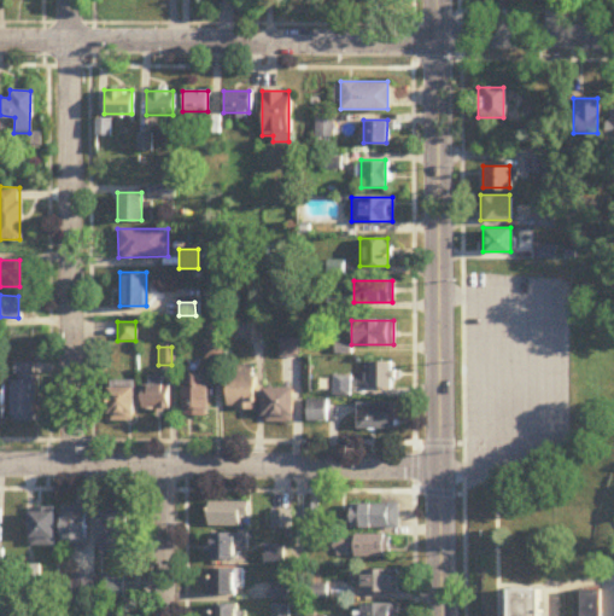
[(30,362),(9,362),(9,422),(30,422),(30,362)]
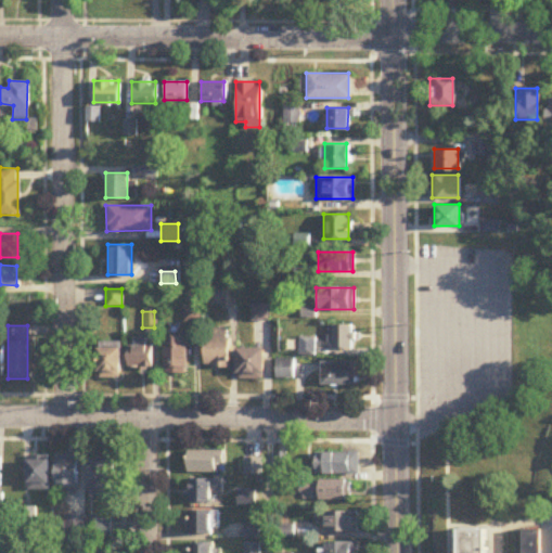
[(350,348),(350,325),(330,325),(330,348),(350,348)]
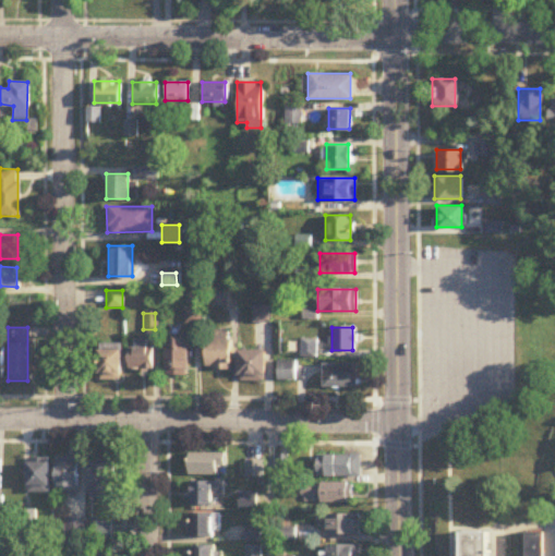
[(227,331),(203,331),(203,370),(227,370),(227,331)]
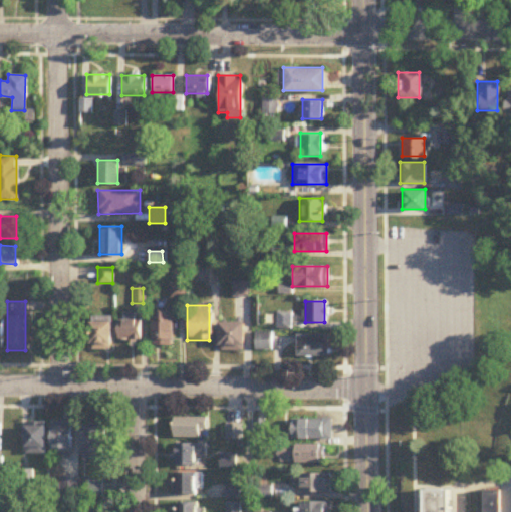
[(171,344),(171,310),(150,310),(150,344),(171,344)]
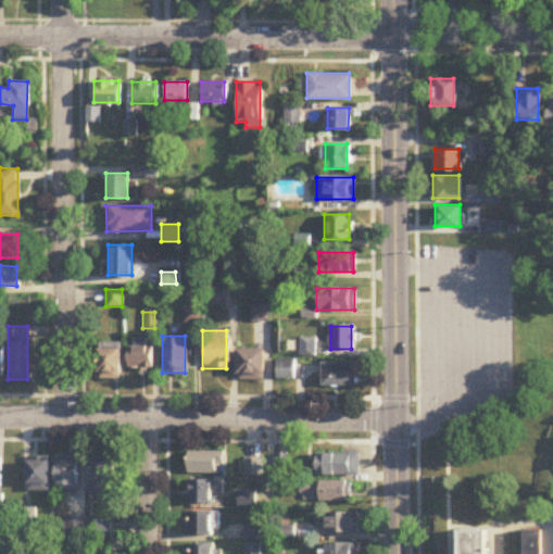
[(313,339),(298,339),(298,356),(313,356),(313,339)]
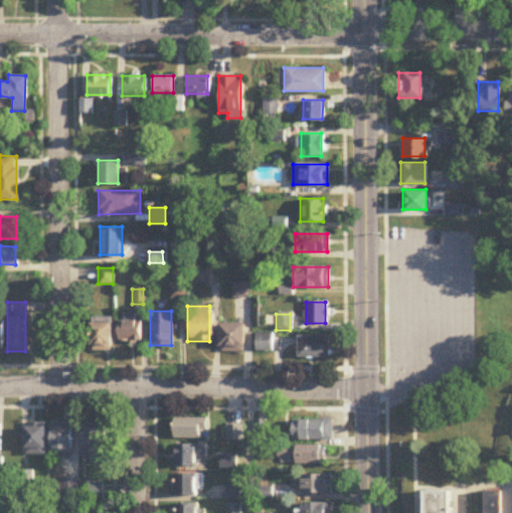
[(110,349),(110,317),(89,317),(89,349),(110,349)]
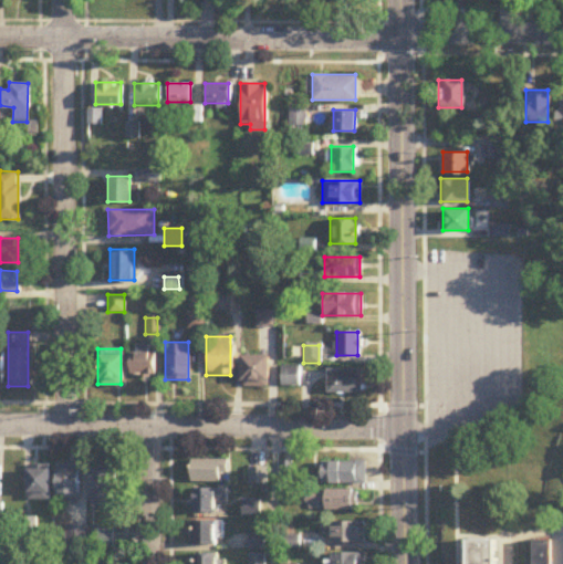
[(129,376),(152,376),(152,350),(129,350),(129,376)]
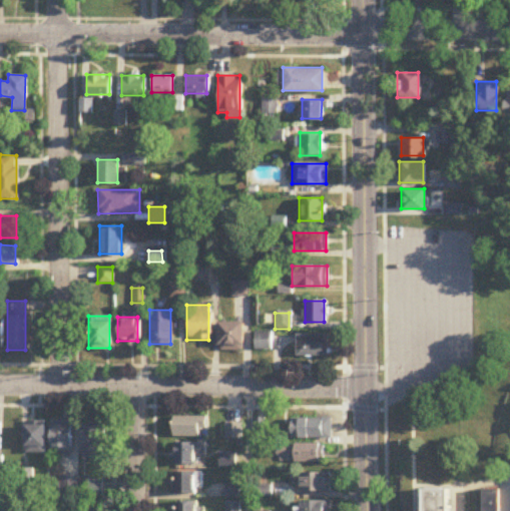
[(216,350),(240,350),(240,323),(216,323),(216,350)]
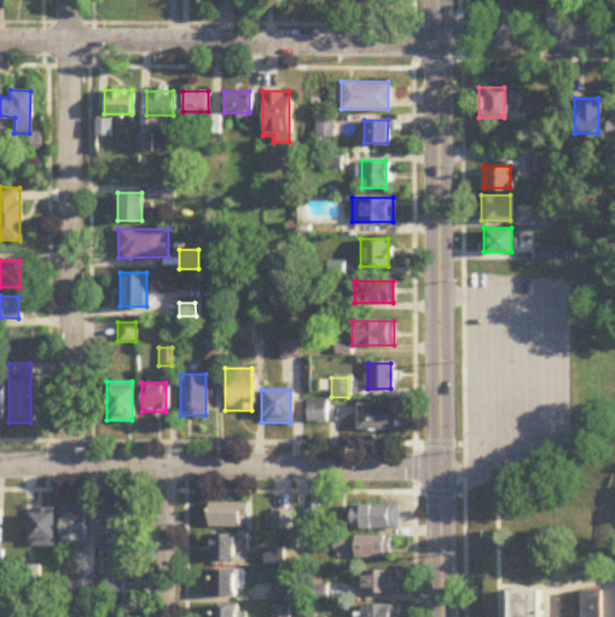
[(305,401),(305,422),(324,422),(324,401),(305,401)]
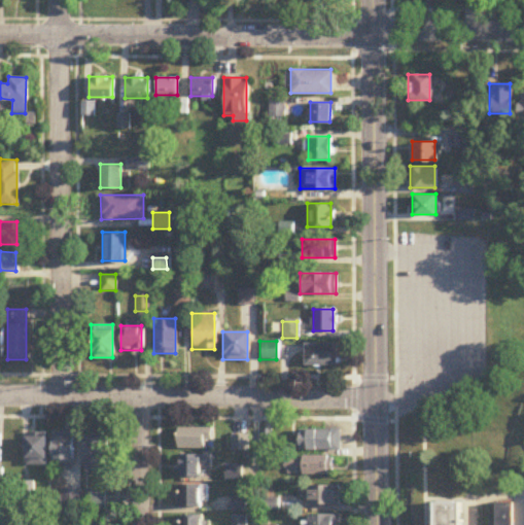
[(335,343),(302,343),(302,365),(335,365),(335,343)]
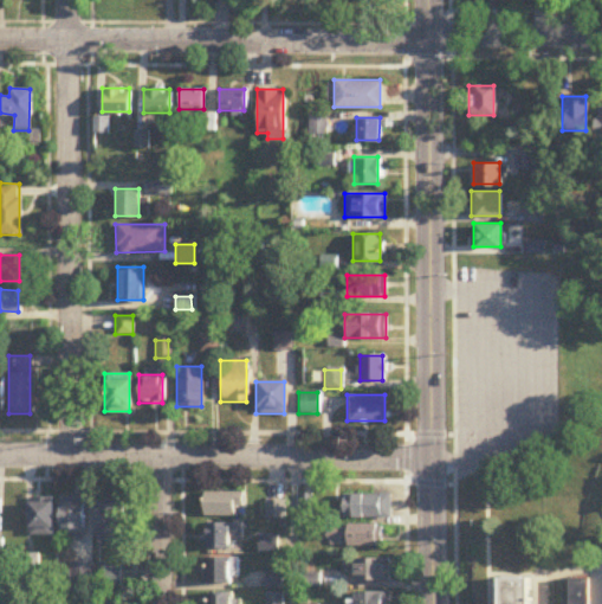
[(240,492),(201,492),(201,515),(240,515),(240,492)]
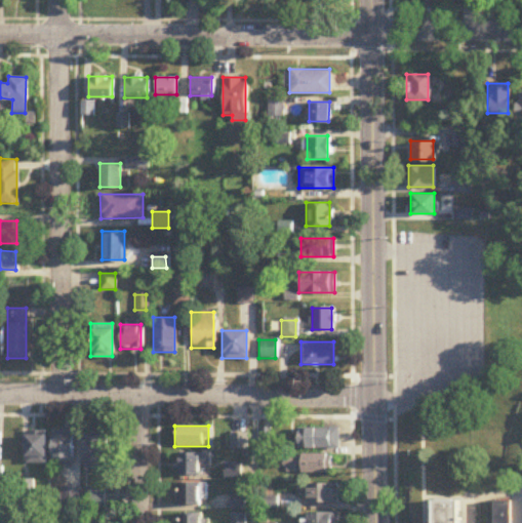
[(293,428),(293,448),(337,448),(337,428),(293,428)]
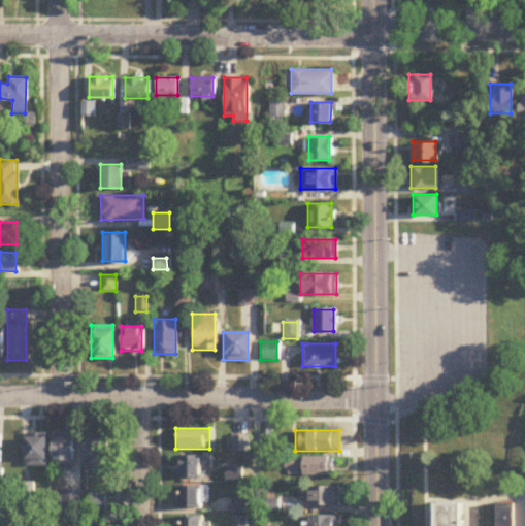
[(51,462),(71,462),(71,433),(51,433),(51,462)]
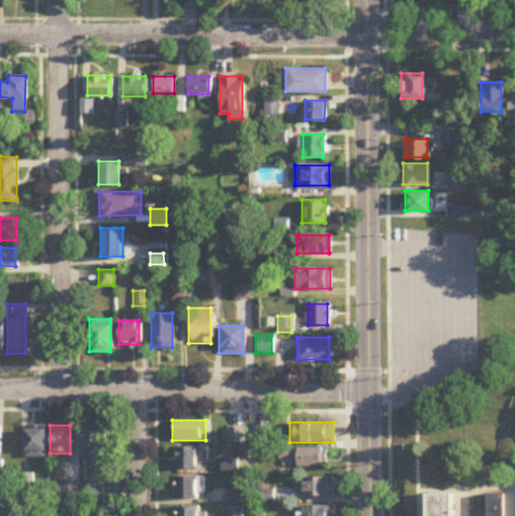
[(226,441),(242,441),(242,427),(226,427),(226,441)]
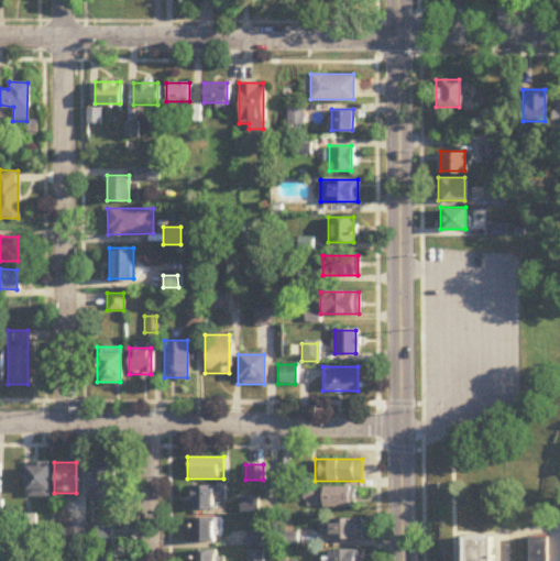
[(48,465),(26,465),(26,496),(48,496),(48,465)]
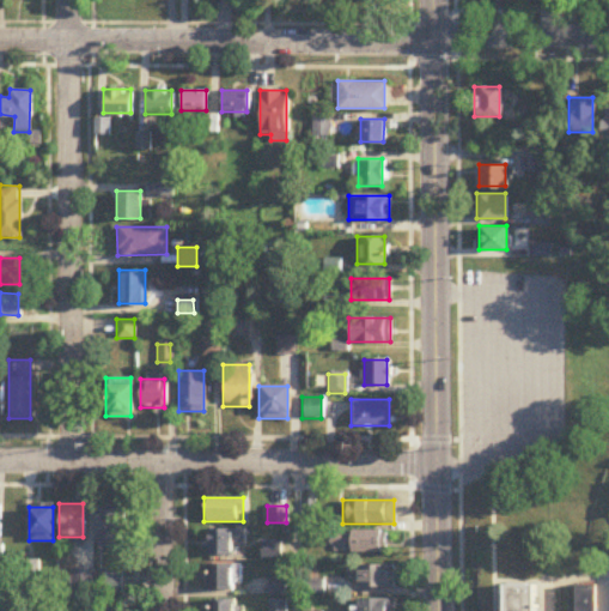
[(96,549),(121,549),(121,508),(96,508),(96,549)]
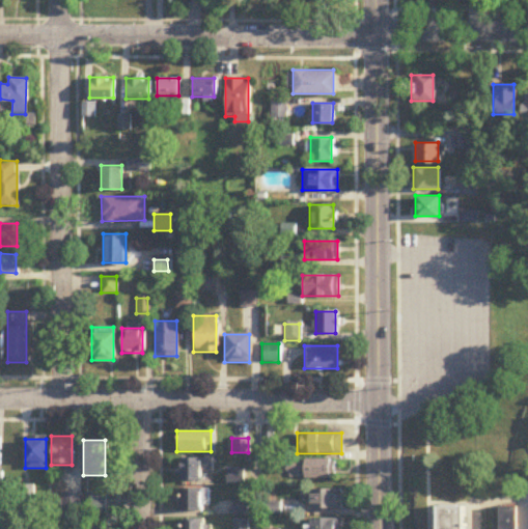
[(199,480),(199,470),(211,470),(211,457),(178,457),(178,480),(199,480)]
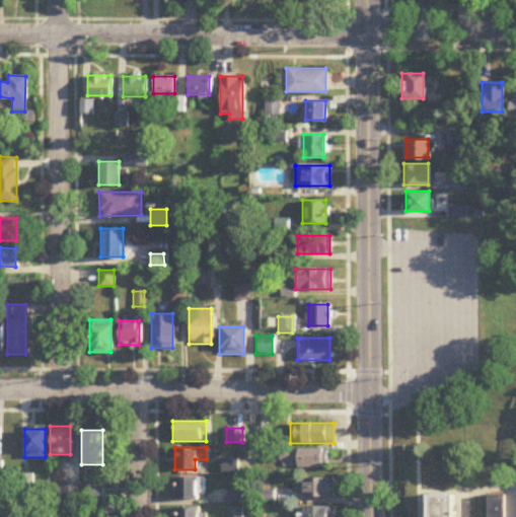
[(325,467),(325,449),(280,449),(280,467),(325,467)]
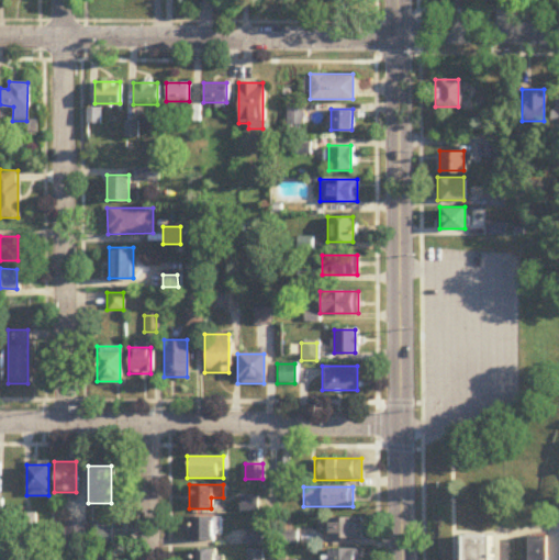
[(256,512),(256,495),(238,495),(238,512),(256,512)]
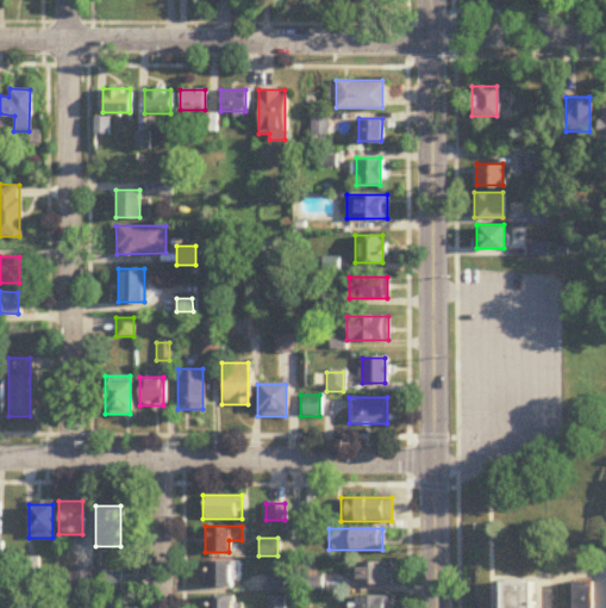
[(237,585),(237,560),(206,560),(206,585),(237,585)]
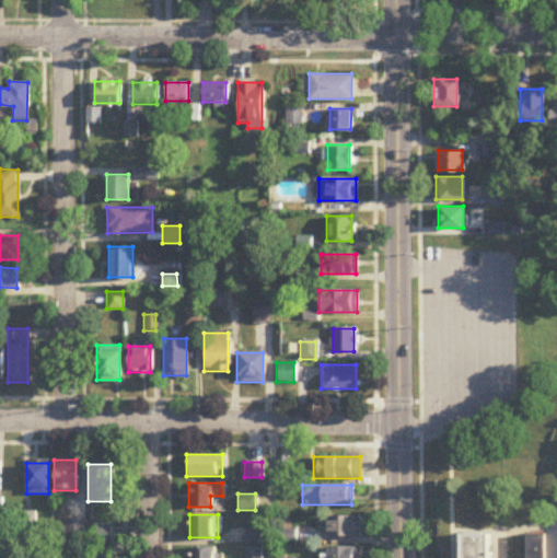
[(358,536),(358,515),(326,515),(326,536),(358,536)]
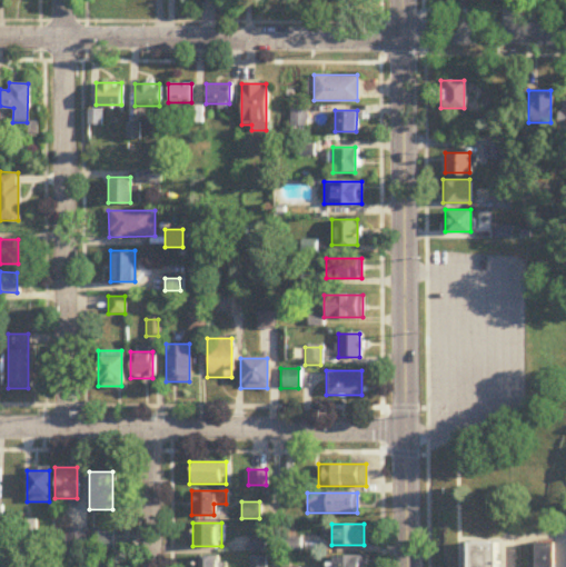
[(92,549),(111,549),(111,530),(92,530),(92,549)]
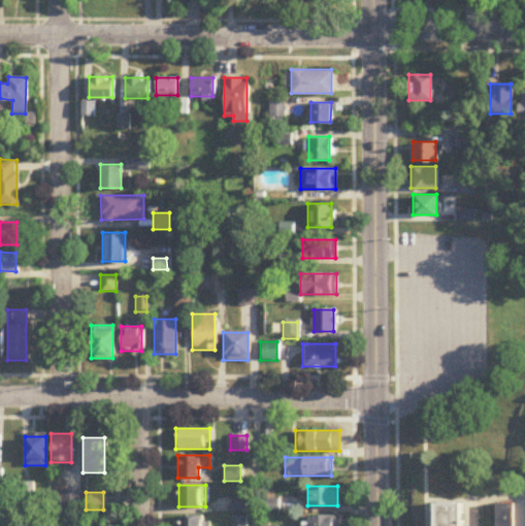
[(230,512),(243,512),(243,497),(230,497),(230,512)]
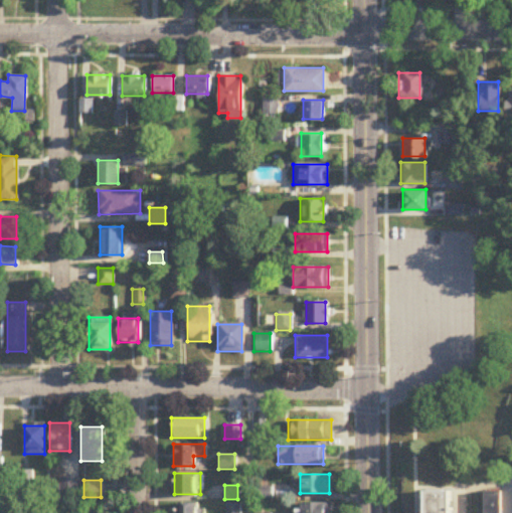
[(446,512),(447,490),(422,490),(422,512),(446,512)]
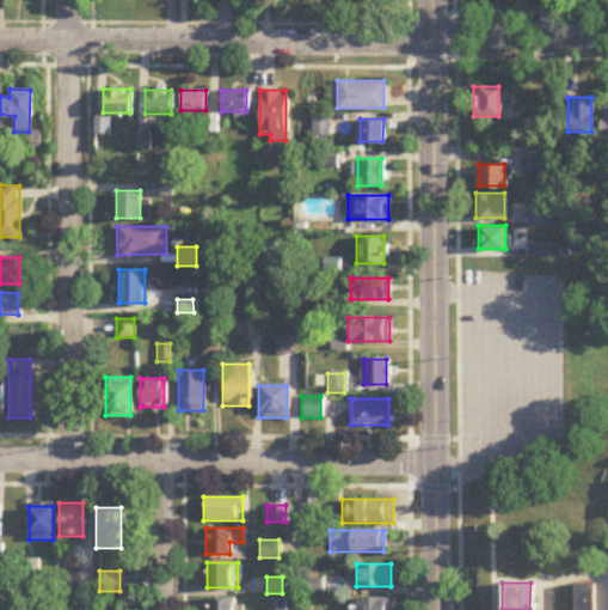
[(591,609),(593,584),(573,584),(573,609),(591,609)]
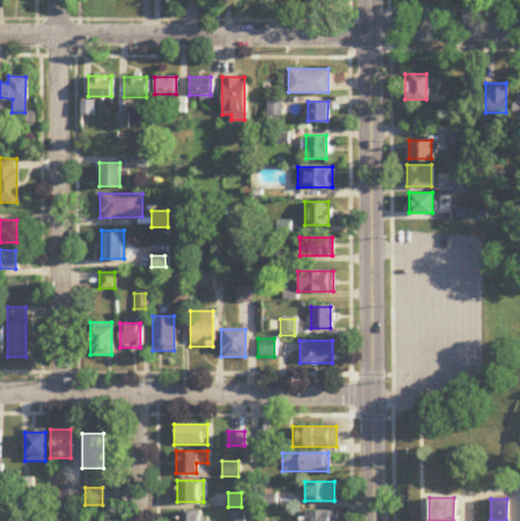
[(202,520),(202,510),(177,510),(177,520),(202,520)]
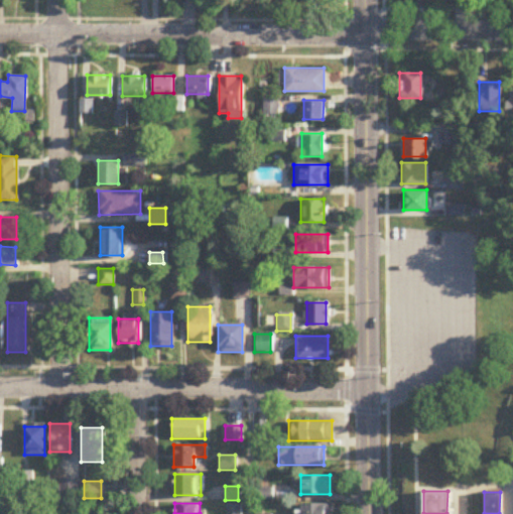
[(330,513),(330,504),(300,504),(299,513),(330,513)]
